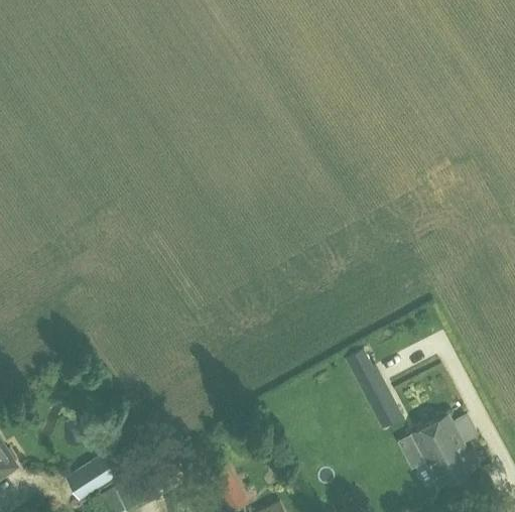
[(346,361),(381,429),(404,417),(368,349),(363,352),(346,361)]
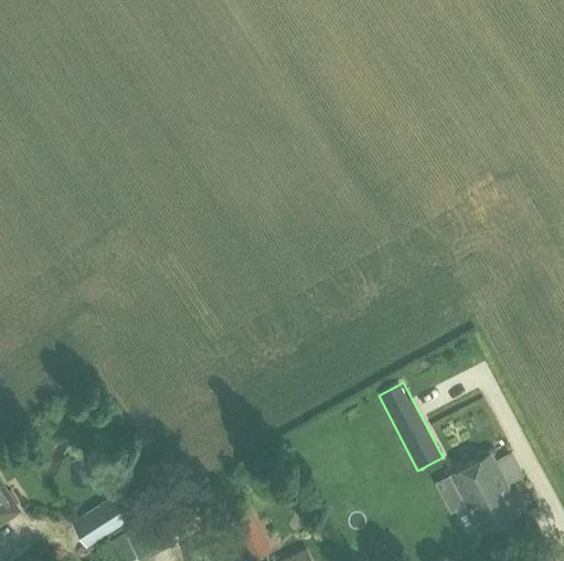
[(451,477),(481,535),(522,514),(522,511),(527,509),(520,497),(515,499),(508,485),(524,477),(512,454),(497,463),(493,455),(451,477)]
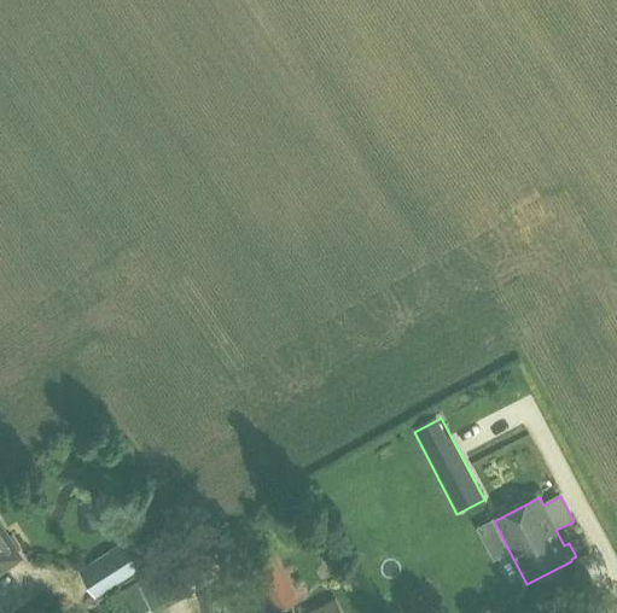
[(0,573),(21,560),(0,529),(0,573)]
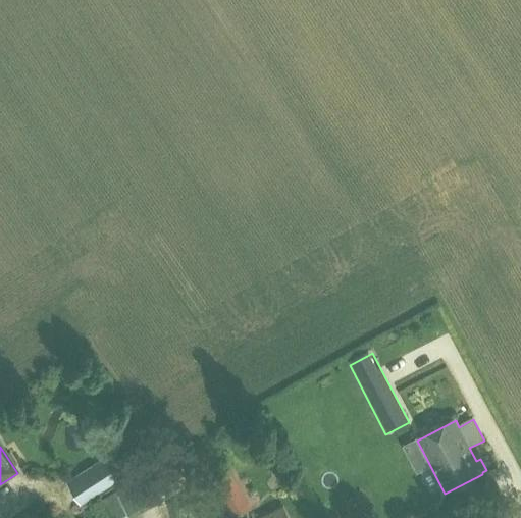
[(81,504),(132,471),(120,452),(68,485),(81,504)]
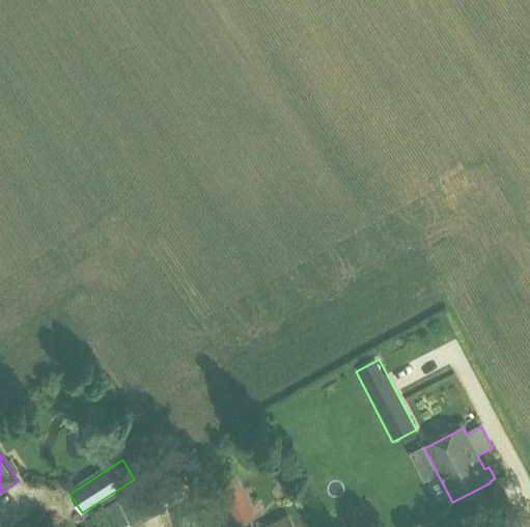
[(230,516),(236,526),(246,526),(258,519),(236,480),(217,493),(230,516)]
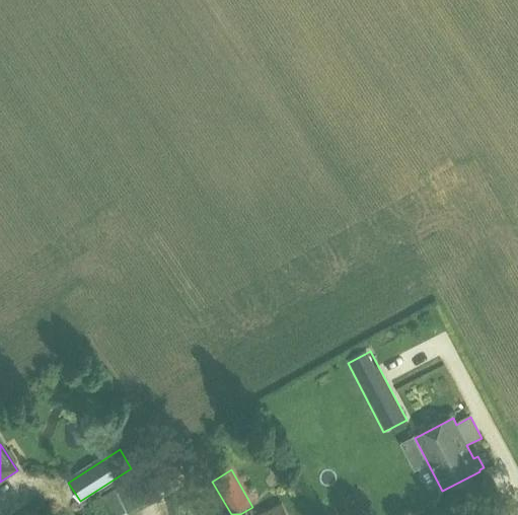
[(104,500),(113,514),(138,514),(160,502),(159,499),(170,492),(157,470),(116,492),(117,493),(104,500)]
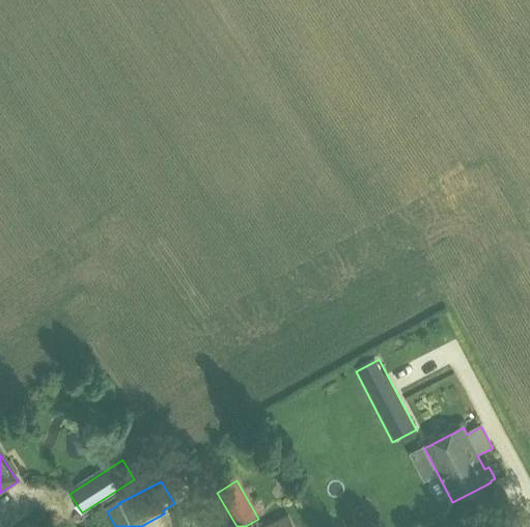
[(295,526),(289,517),(269,526),(295,526)]
